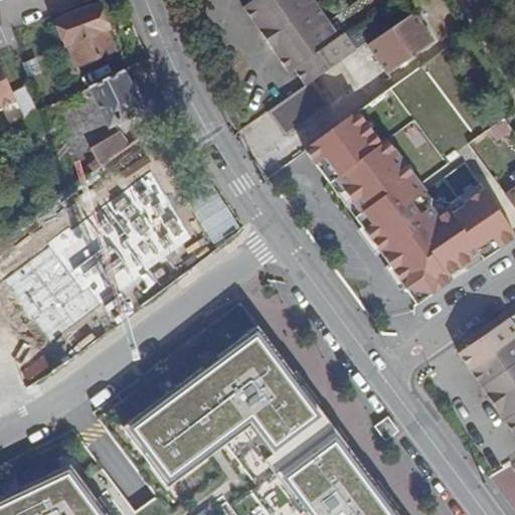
[(337,37),(311,0),(253,0),(243,7),(288,71),(292,68),(304,86),(312,80),(355,50),(343,33),(337,37)]
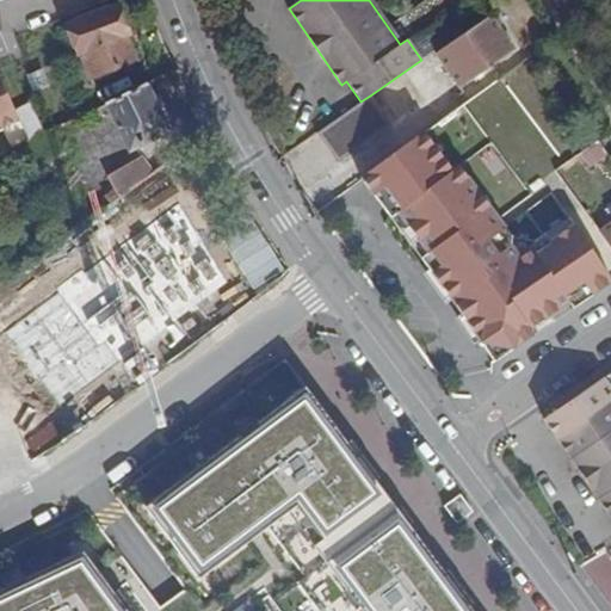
[(67,25),(79,57),(81,56),(90,78),(135,61),(125,36),(129,35),(118,5),(67,25)]
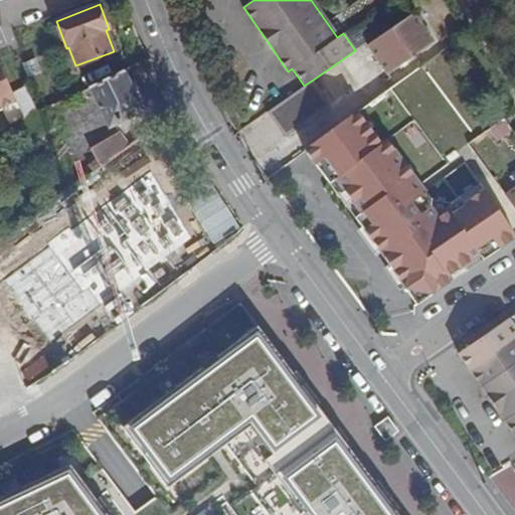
[(368,46),(385,71),(432,41),(420,25),(415,28),(408,18),(368,46)]
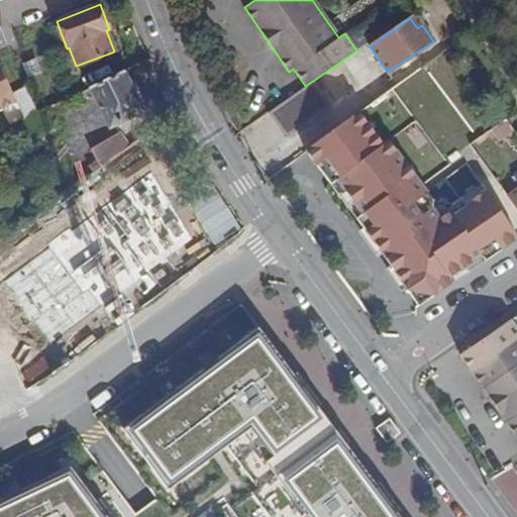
[(0,109),(15,102),(12,95),(0,66),(0,109)]
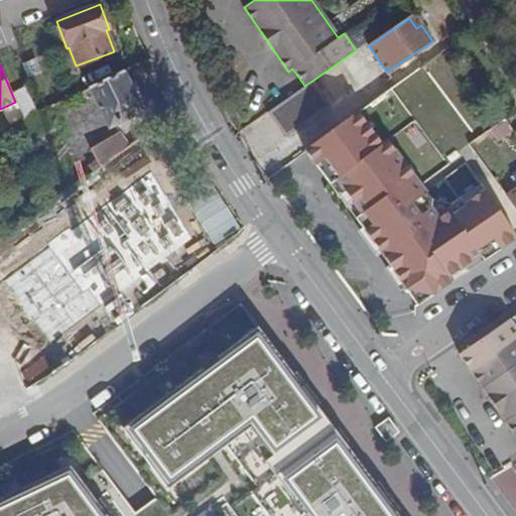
[(124,70),(90,88),(109,126),(143,109),(124,70)]
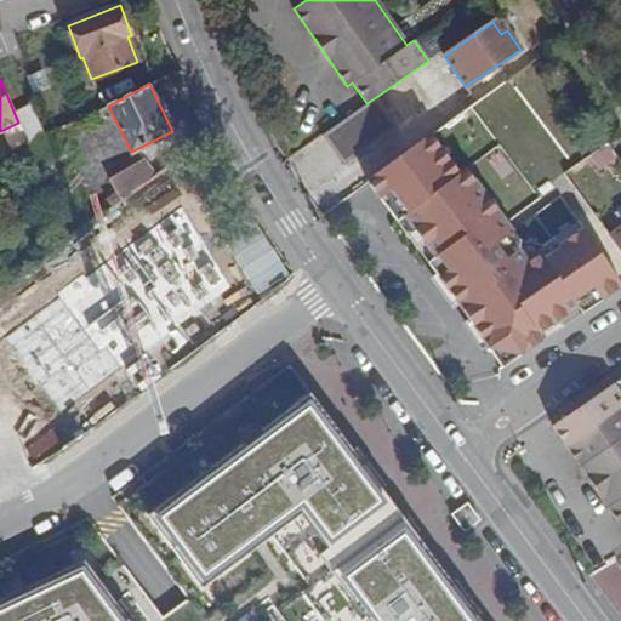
[(397,126),(376,97),(366,103),(320,136),(341,166),(397,126)]
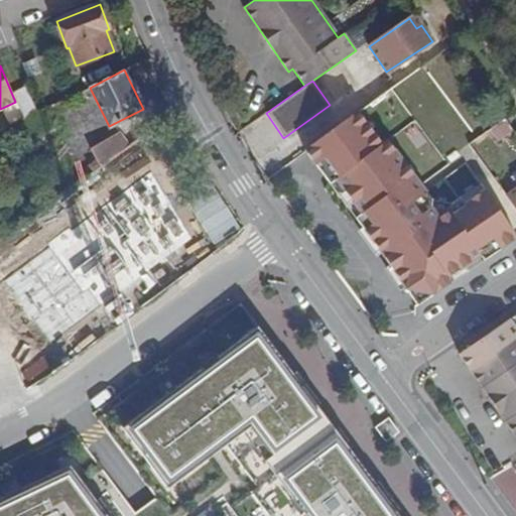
[(15,102),(24,120),(36,114),(23,89),(12,95),(15,102)]
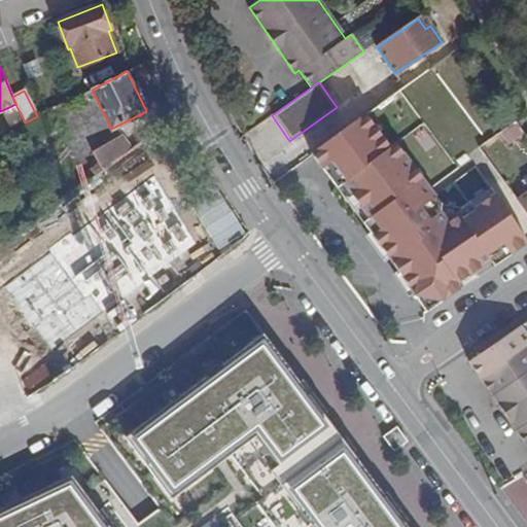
[(366,113),(356,120),(373,144),(382,137),(366,113)]
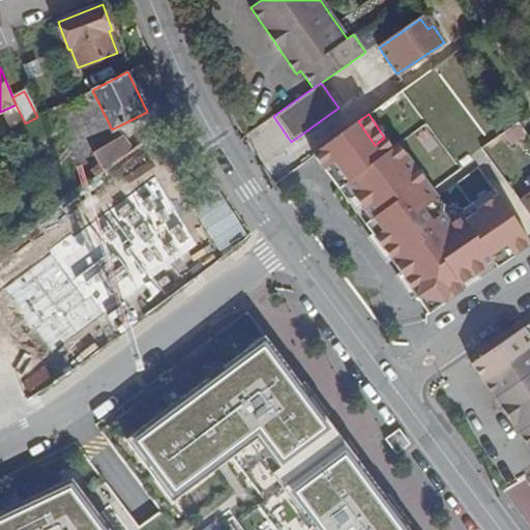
[(375,145),(358,121),(321,149),(346,185),(372,222),(365,226),(384,253),(387,251),(394,260),(390,262),(391,263),(428,319),(528,244),(494,197),(473,211),(469,204),(460,211),(458,217),(447,226),(439,214),(440,207),(435,199),(430,203),(424,196),(410,175),(415,171),(398,144),(391,148),(384,138),(375,145)]
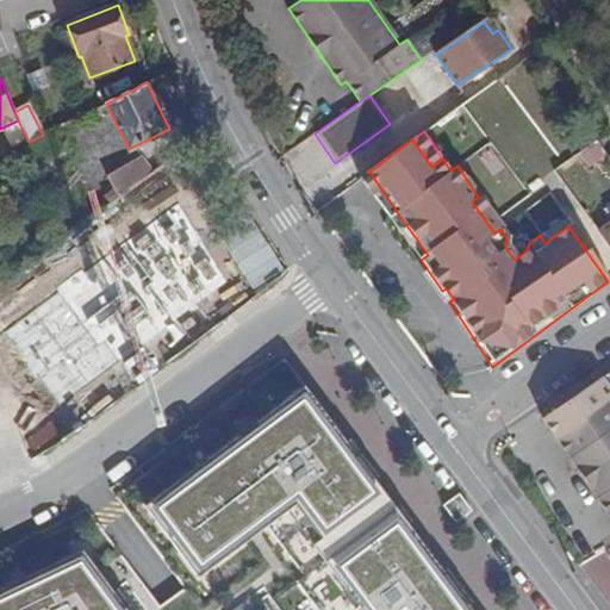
[(369,172),(362,176),(391,218),(421,260),(428,255),(398,213),(369,172)]
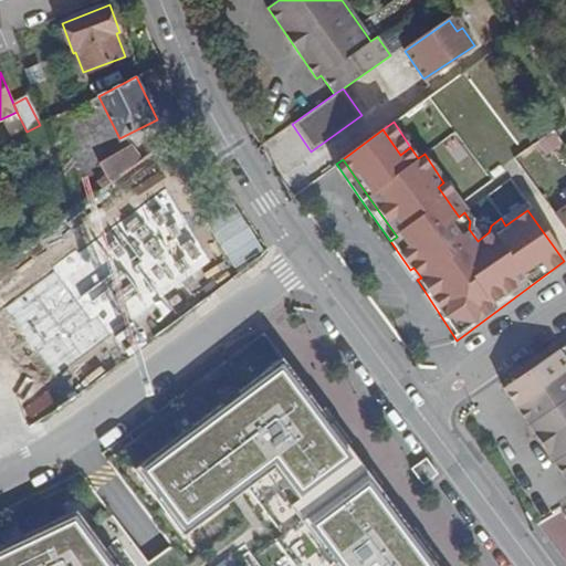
[(443,182),(438,187),(453,209),(459,205),(443,182)]
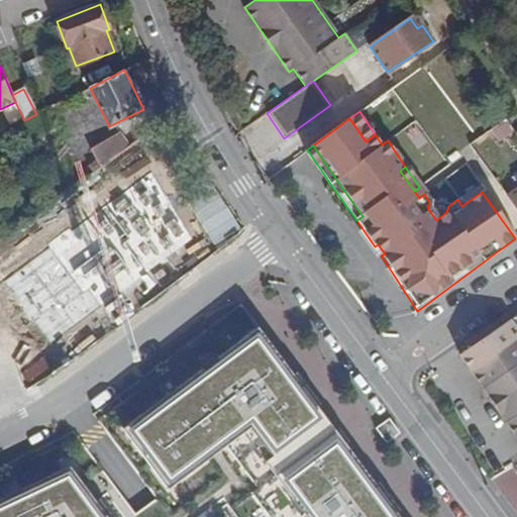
[(151,172),(1,283),(47,346),(191,239),(151,172)]
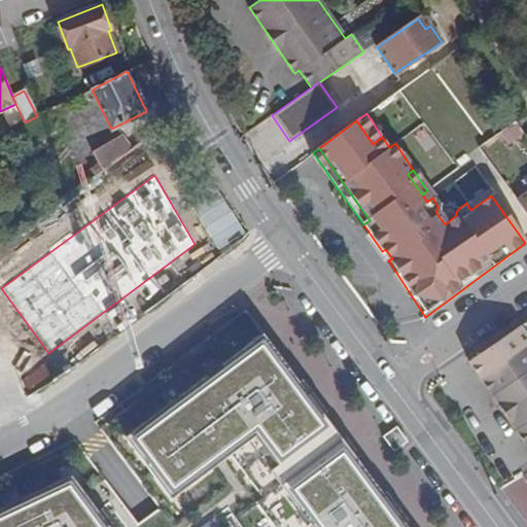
[(466,203),(470,210),(491,196),(487,188),(466,203)]
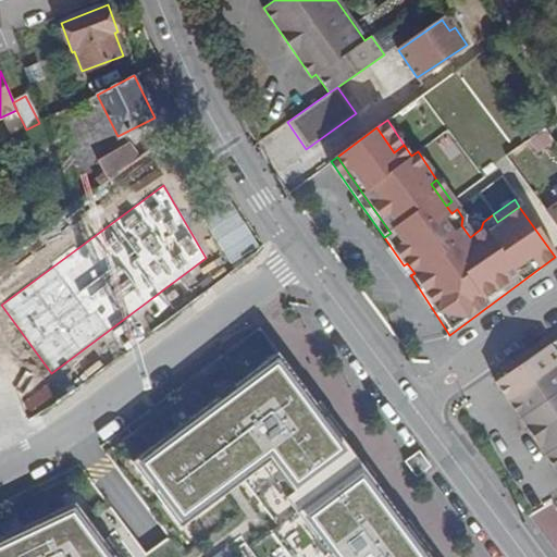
[(556,199),(543,210),(556,230),(556,199)]
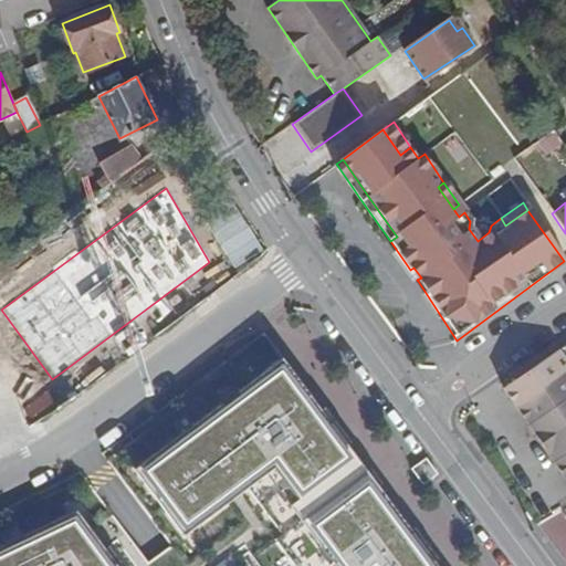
[(459,205),(453,209),(459,217),(464,212),(459,205)]
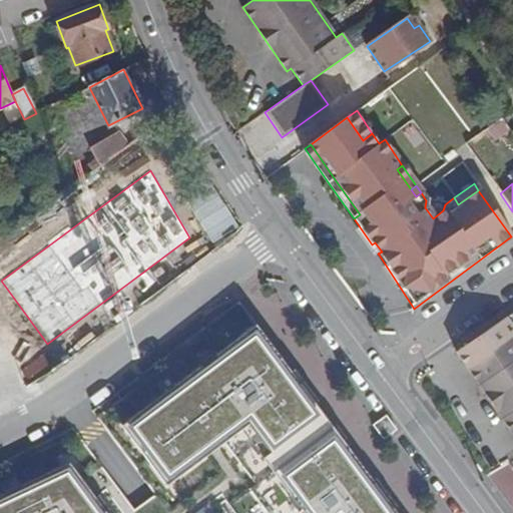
[(375,242),(372,244),(378,253),(382,251),(375,242)]
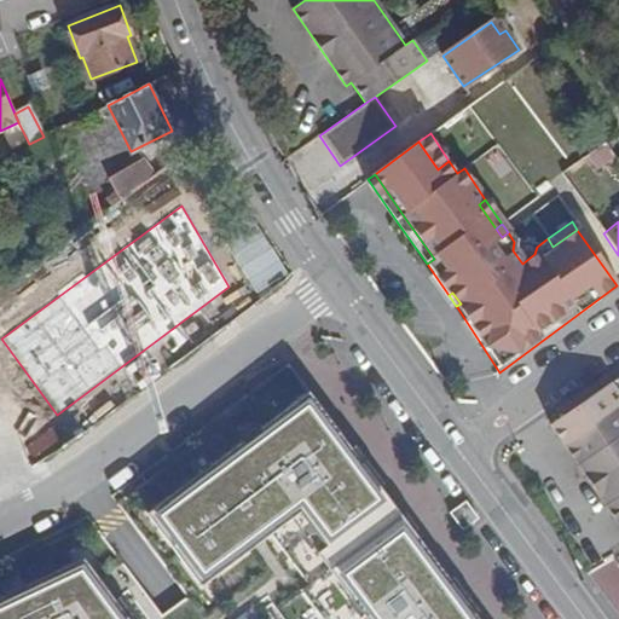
[(618,406),(618,391),(612,381),(550,423),(560,438),(567,434),(571,439),(618,406)]
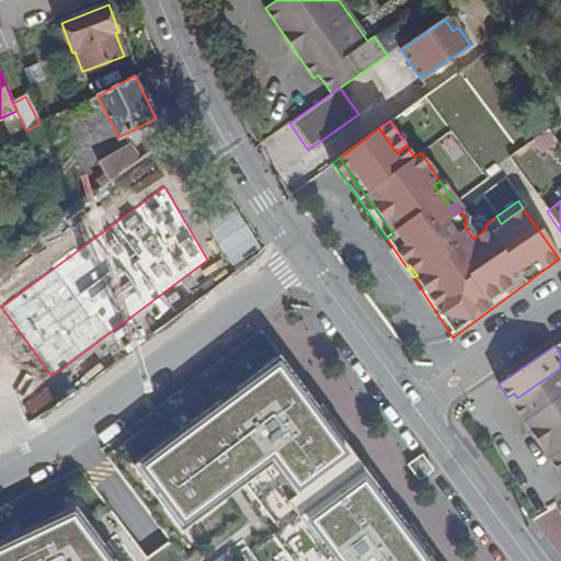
[(428,560),(284,365),(136,473),(184,539),(239,497),(245,493),(296,560),(428,560)]
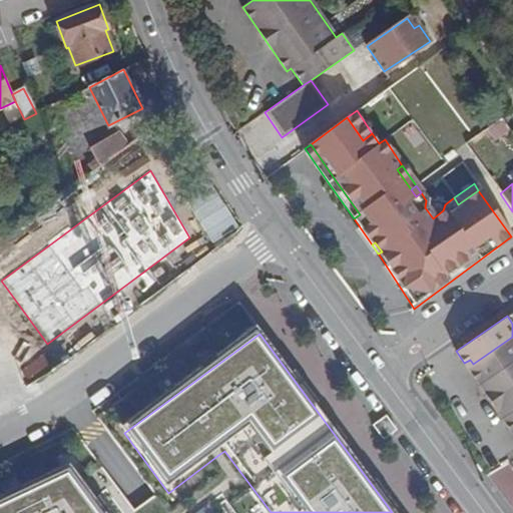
[(512,360),(512,337),(473,364),(475,368),(470,372),(478,384),(512,360)]
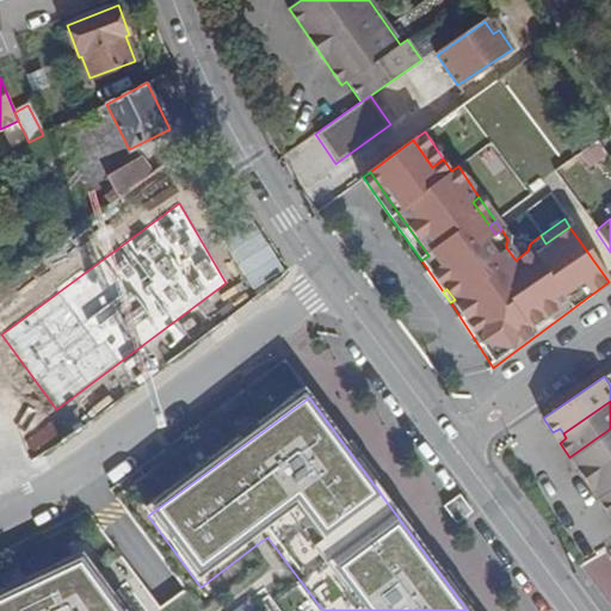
[(610,460),(610,429),(569,457),(580,473),(586,468),(591,474),(610,460)]
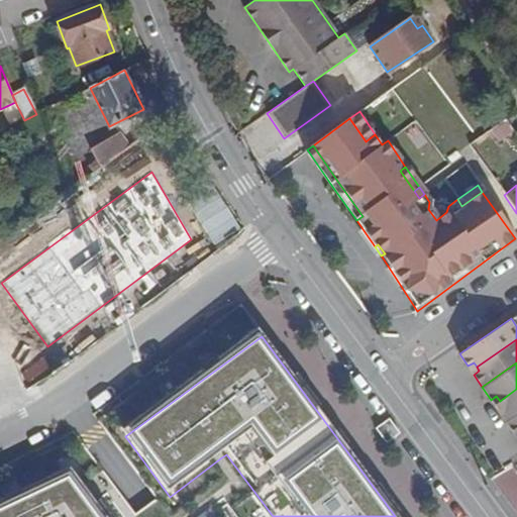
[(505,421),(516,412),(516,389),(500,401),(502,405),(497,409),(505,421)]
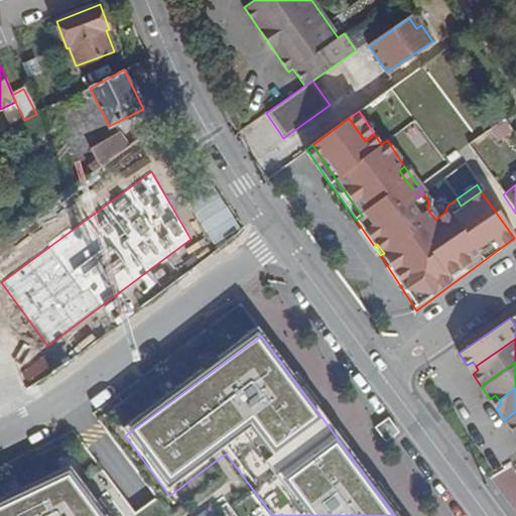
[(495,395),(490,399),(493,404),(499,400),(495,395)]
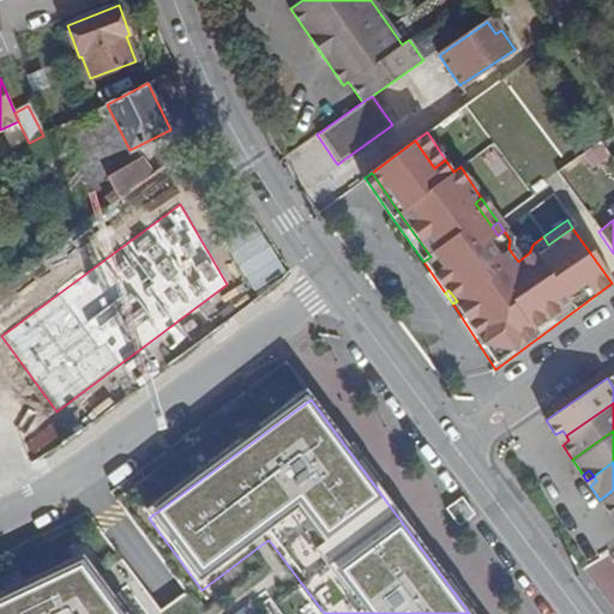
[(594,476),(587,481),(590,486),(596,481),(594,476)]
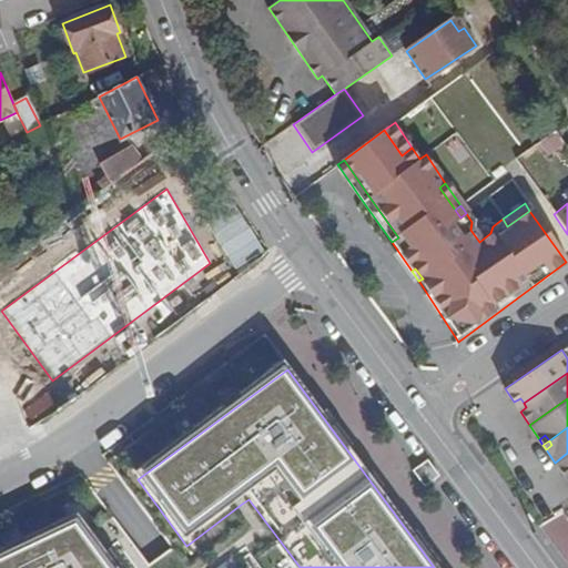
[(567,453),(555,463),(564,476),(567,474),(567,453)]
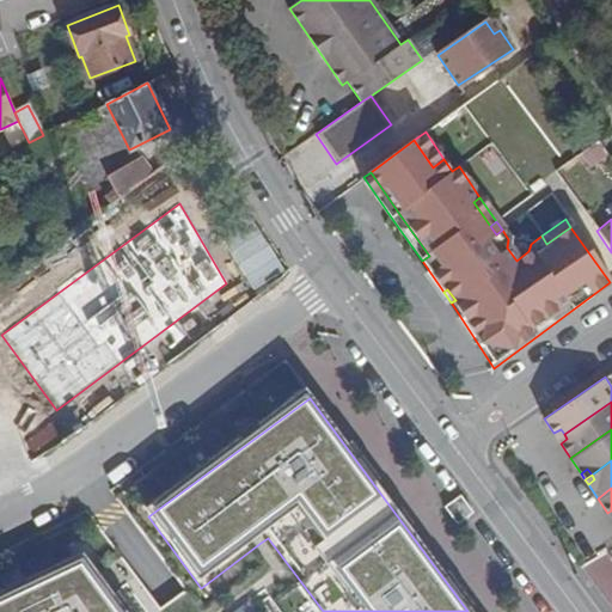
[(127,611),(105,582),(81,551),(0,589),(0,611),(127,611)]
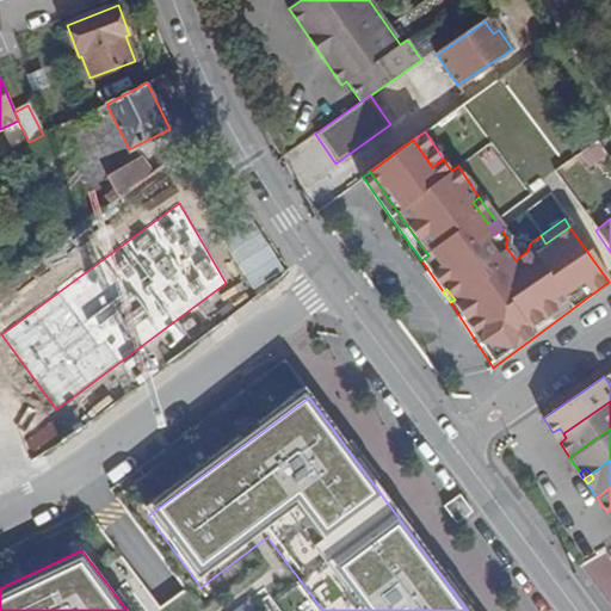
[(605,610),(610,610),(610,555),(609,551),(579,574),(605,610)]
